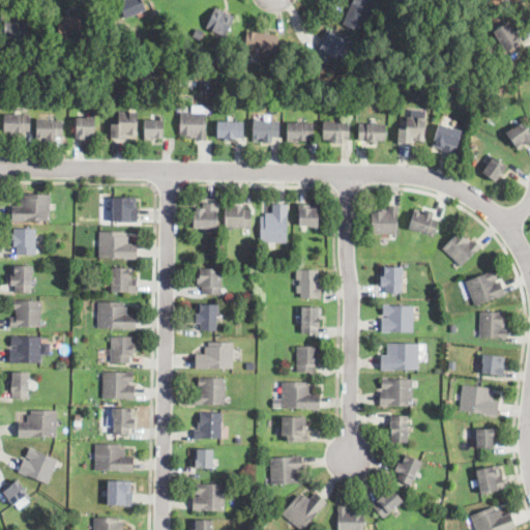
[(146,0),(151,9),(127,20),(125,16),(120,18),(116,8),(122,6),(121,5),(128,2),(129,4),(136,1),(135,0),(146,0)]
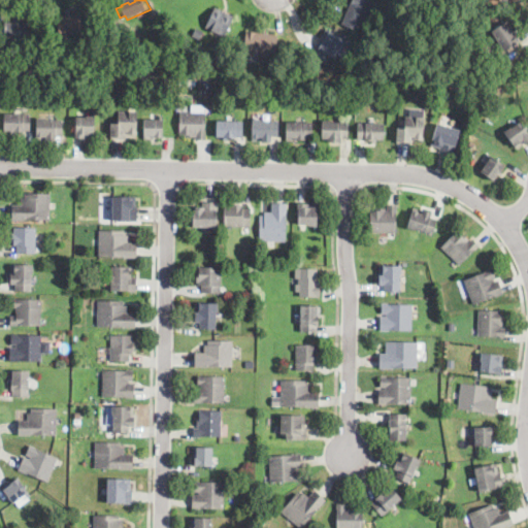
[(363,28),(361,34),(340,25),(345,13),(351,0),(364,0),(373,4),(363,28)]
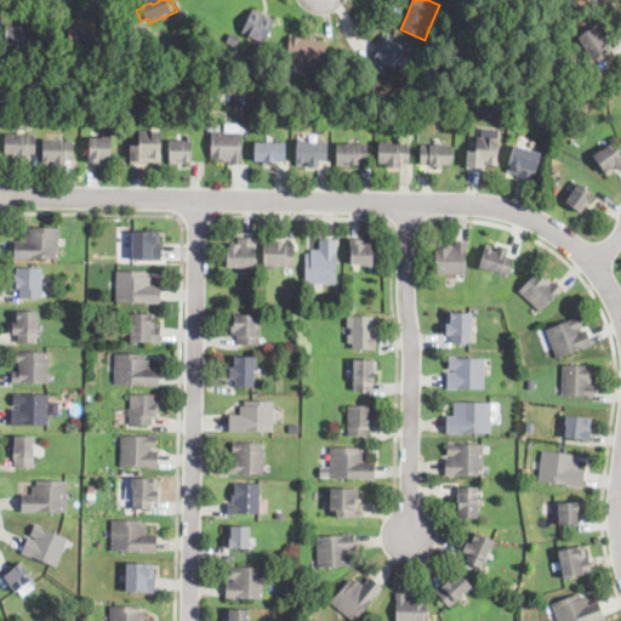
[(268,36),(265,44),(241,34),(252,9),(275,20),(268,36)]
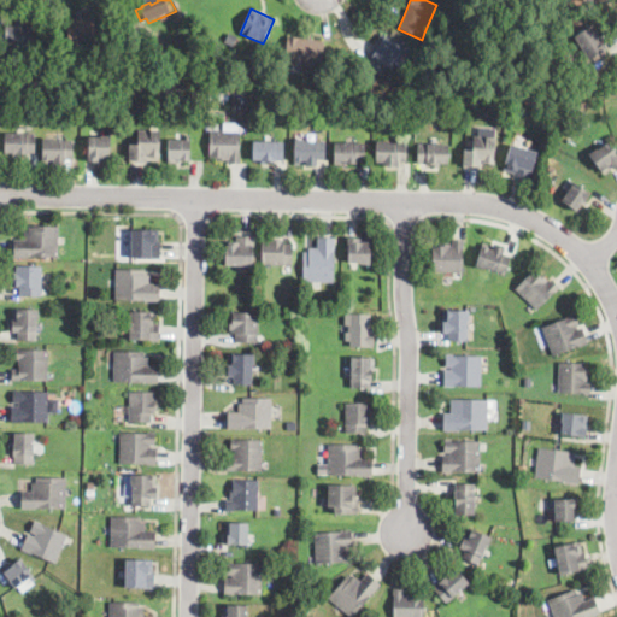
[(77,41),(69,43),(64,22),(93,15),(98,36),(77,41)]
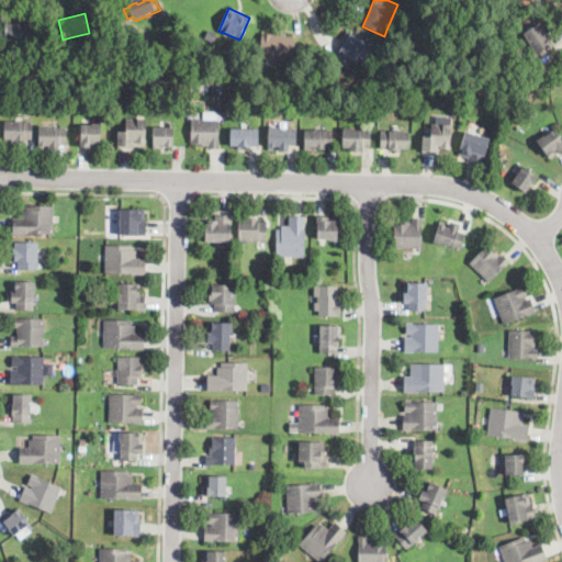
[(538,55),(537,56),(523,33),(540,22),(554,45),(538,55)]
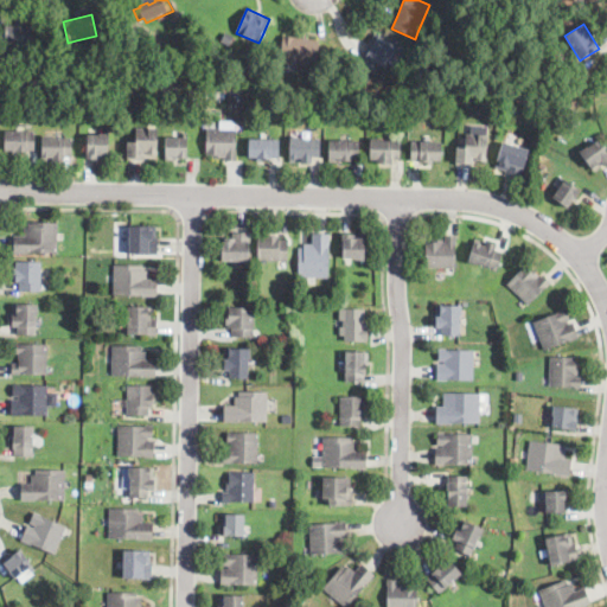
[(0,48),(0,29),(5,29),(5,25),(32,25),(31,46),(0,48)]
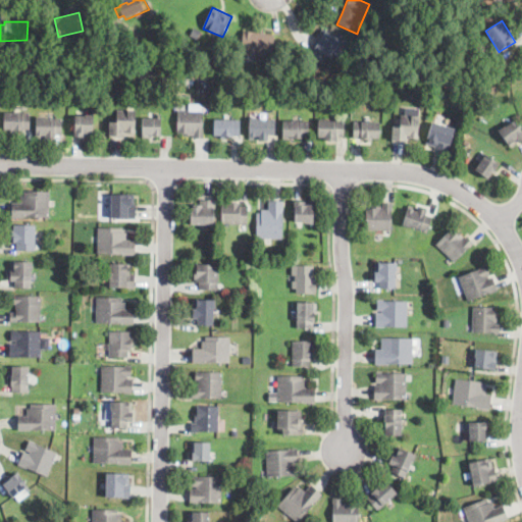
[(201,33),(198,40),(190,37),(193,28),(202,32),(201,33)]
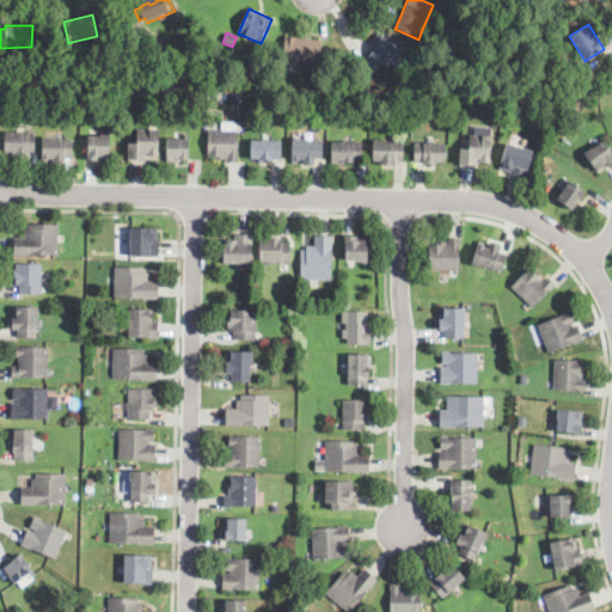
[(387,67),(386,69),(366,55),(368,51),(380,34),(401,47),(387,67)]
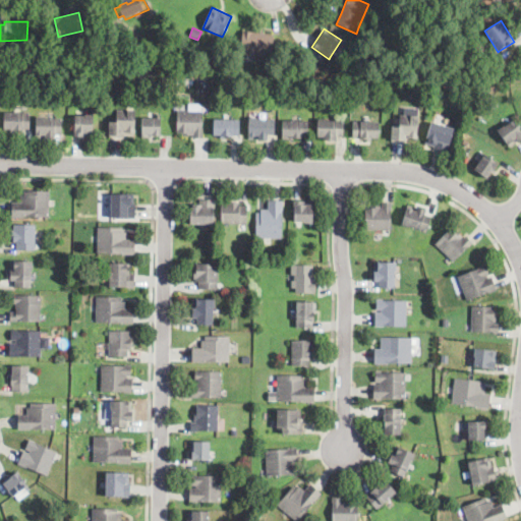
[(243,32),(253,33),(253,32),(274,35),(271,55),(255,53),(254,56),(247,55),(245,55),(245,53),(240,52),(243,32)]
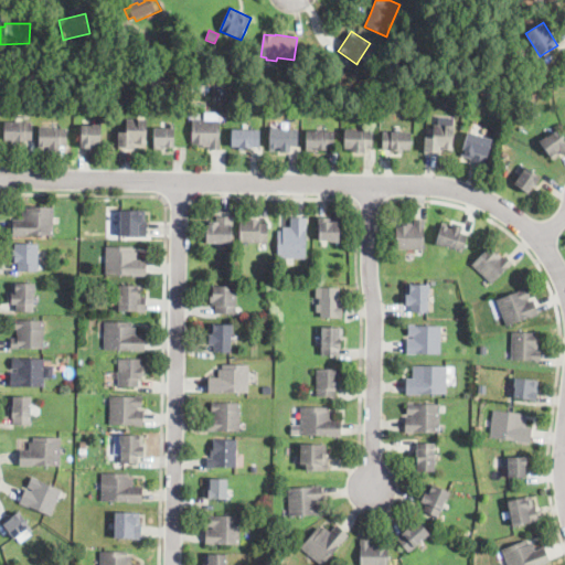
[(503,77),(499,80),(496,72),(502,67),(507,75),(503,77)]
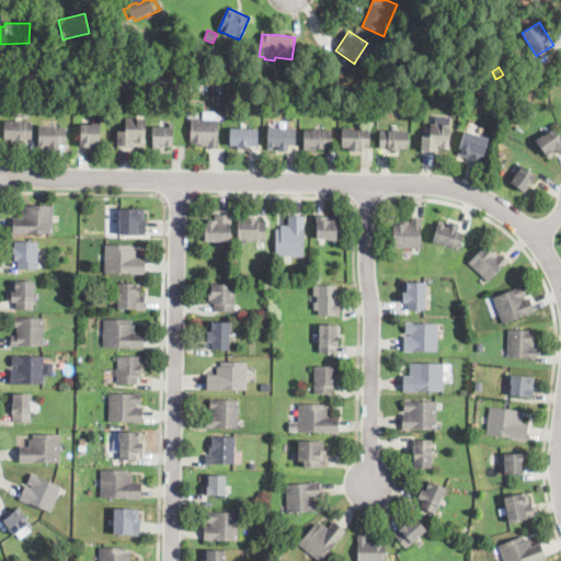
[(339,79),(331,83),(327,76),(334,71),(339,79)]
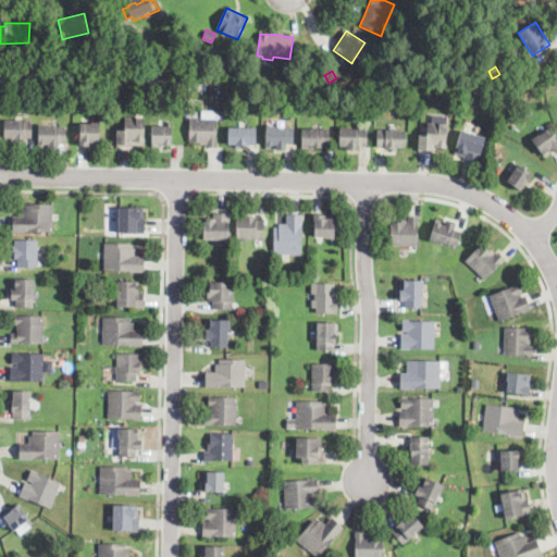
[(534,111),(528,115),(523,110),(530,106),(534,111)]
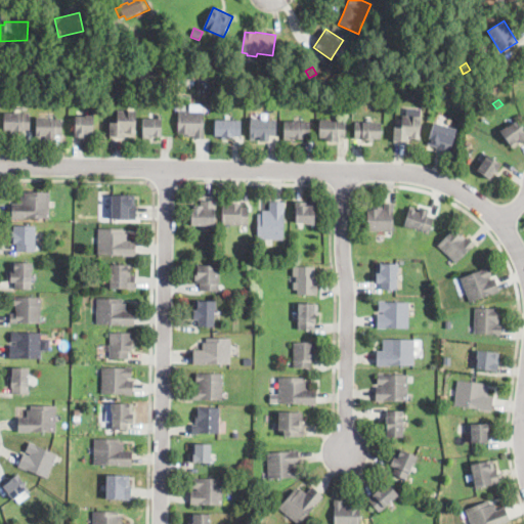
[(421,115),(421,108),(405,106),(405,114),(421,115)]
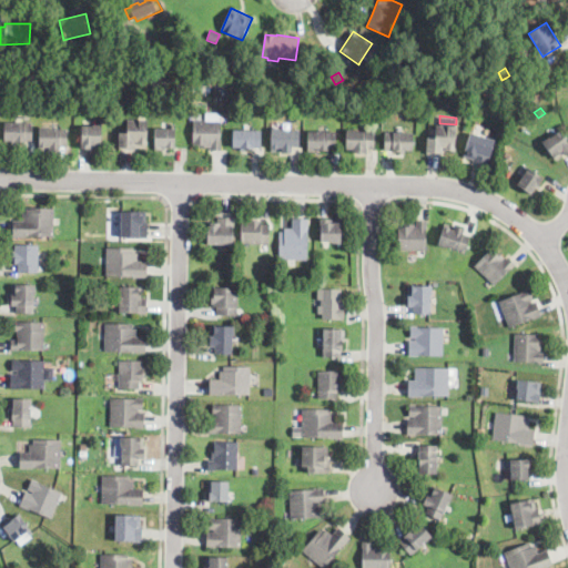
[(146,121),(146,148),(120,148),(120,134),(127,134),(128,121),(146,121)]
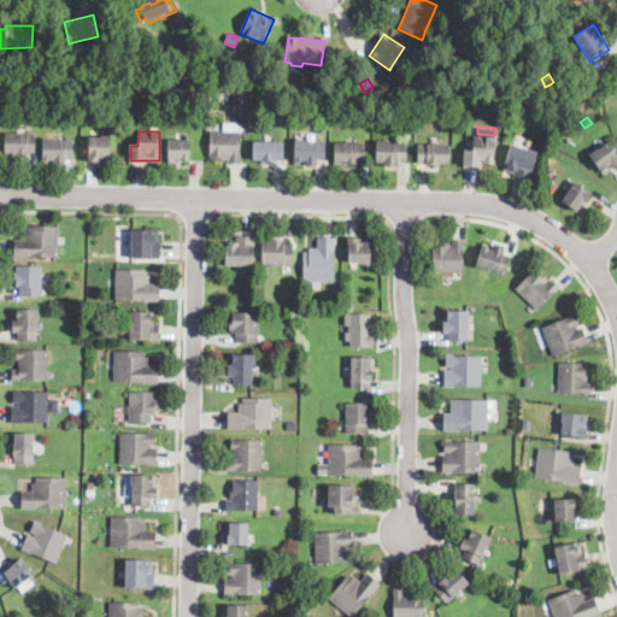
[(240,150),(240,160),(240,164),(231,164),(229,164),(229,158),(227,158),(227,160),(217,160),(217,158),(209,158),(209,131),(240,131),(240,150)]
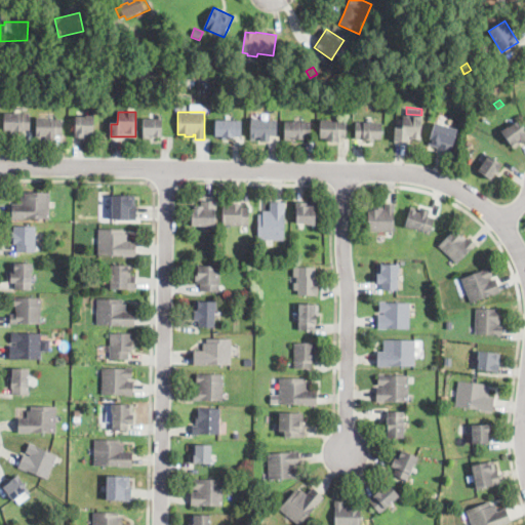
[(30,127),(30,129),(25,129),(25,132),(3,131),(4,113),(31,114),(30,127)]
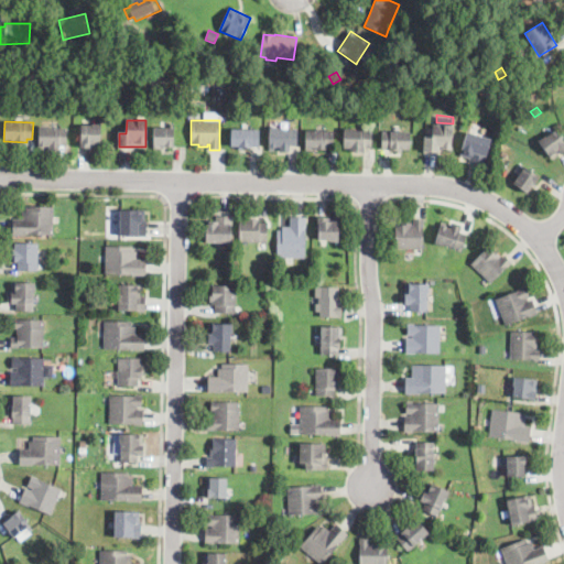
[(173,128),(173,133),(173,147),(165,148),(153,148),(153,129),(153,128),(170,128),(170,123),(174,123),(173,128)]
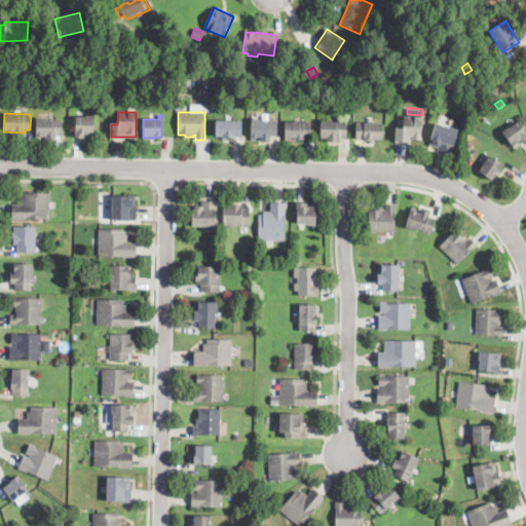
[(95,116),(95,138),(76,138),(76,119),(76,117),(86,117),(86,116),(95,116)]
